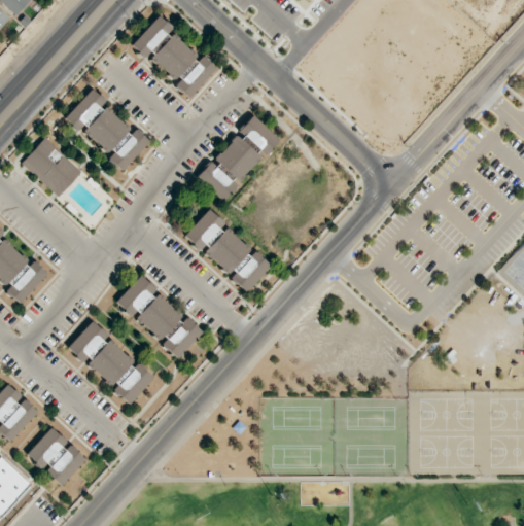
[(1,0),(21,13),(30,0),(1,0)]
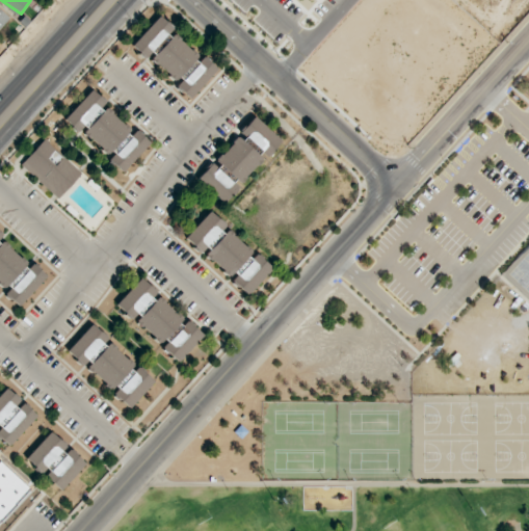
[(0,30),(12,17),(0,5),(0,30)]
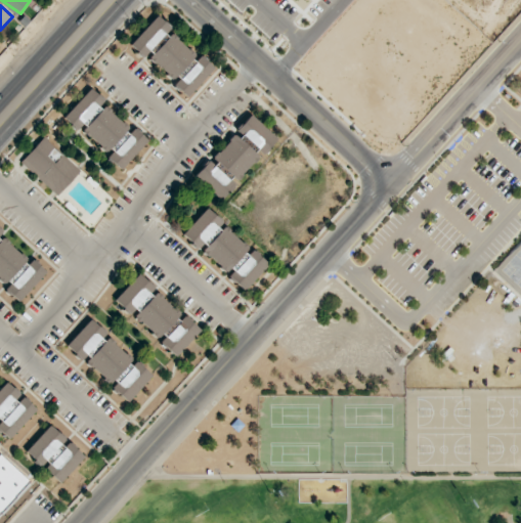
[(132,44),(145,56),(173,27),(160,14),(132,44)]
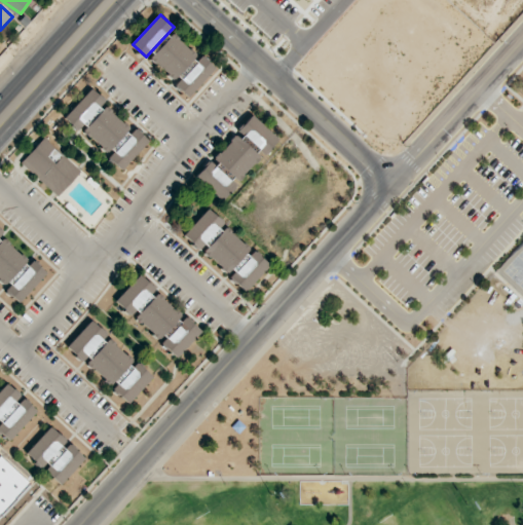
[(152,57),(175,78),(198,54),(175,32),(152,57)]
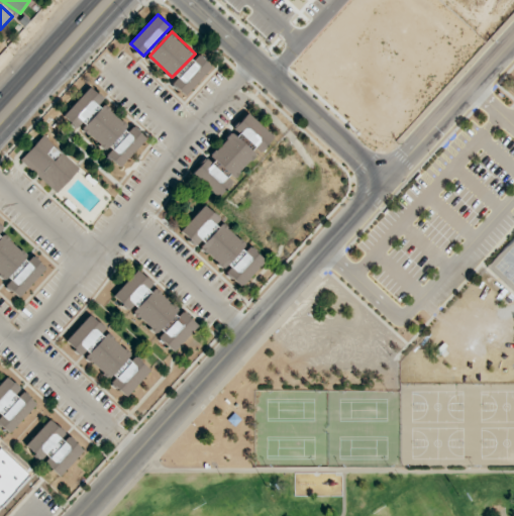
[(174,84),(187,95),(214,66),(201,54),(174,84)]
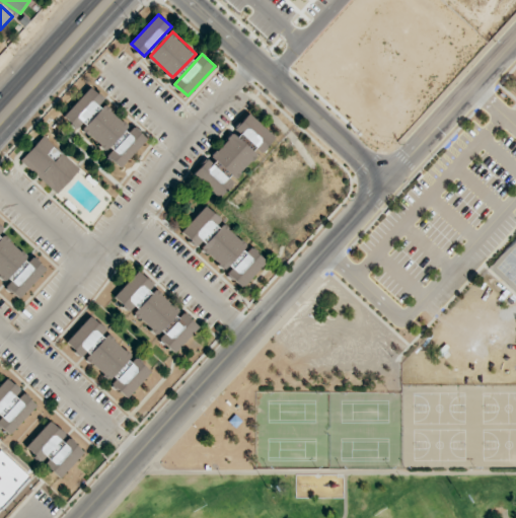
[(65,115),(80,129),(107,100),(93,86),(65,115)]
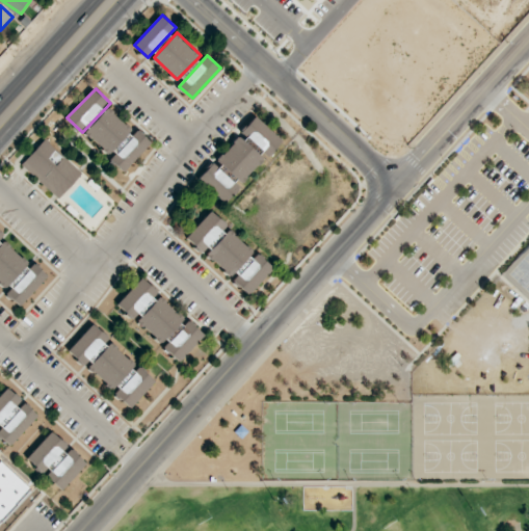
[(133,128),(110,106),(86,132),(109,153),(133,128)]
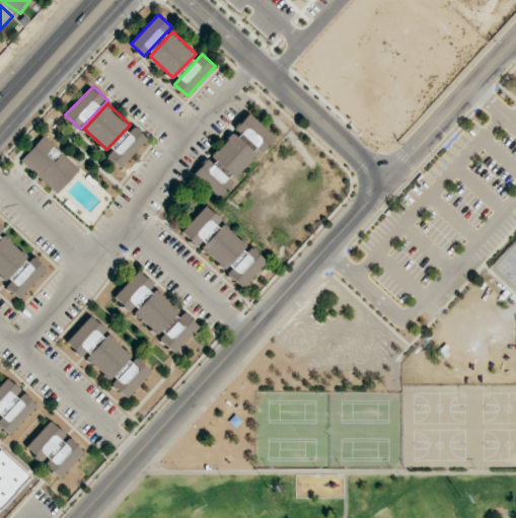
[(221,197),(261,153),(261,154),(277,136),(250,113),(211,157),(210,156),(195,173),(221,197)]
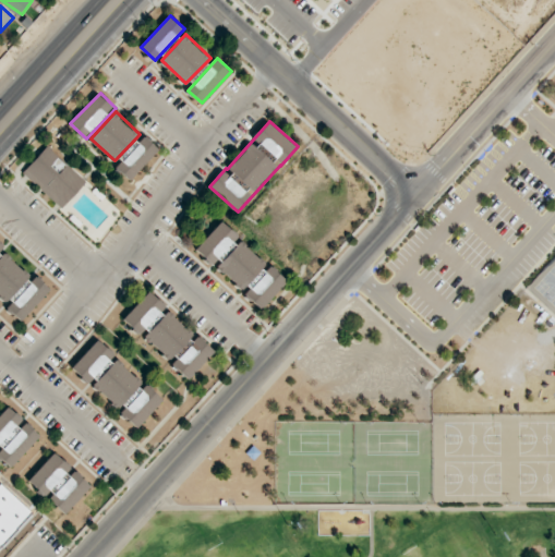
[(118,168),(131,180),(160,148),(146,135),(118,168)]
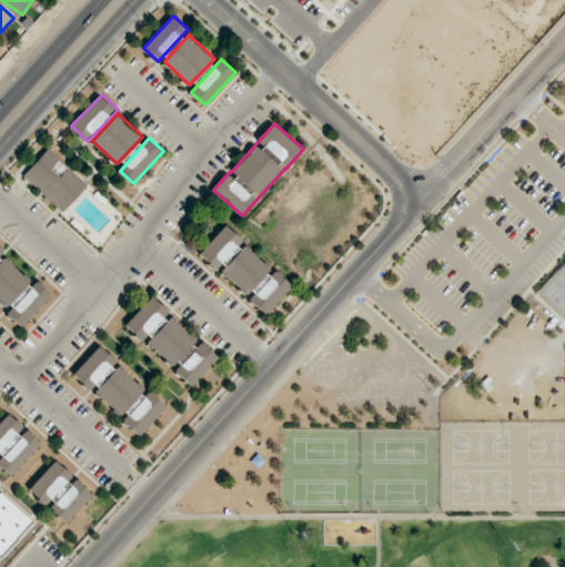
[(64,211),(90,184),(50,148),(26,174),(64,211)]
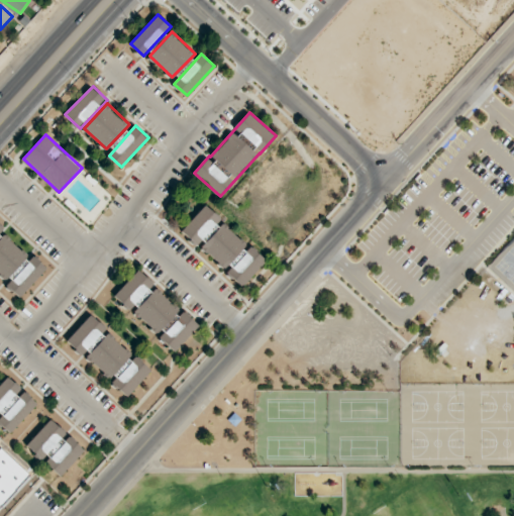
[(182,230),(198,244),(199,243),(225,268),(247,243),(223,220),(206,204),(182,230)]
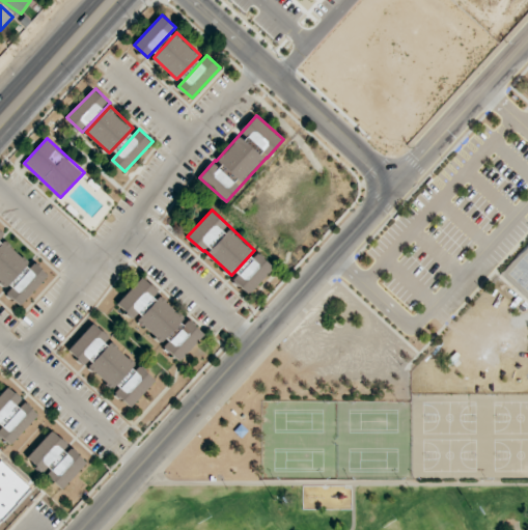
[(33,261),(4,240),(0,244),(0,279),(12,289),(33,261)]
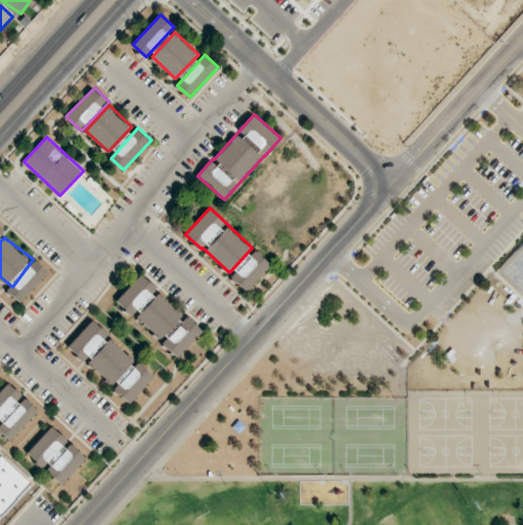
[(270,266),(253,250),(229,275),(248,291),(270,266)]
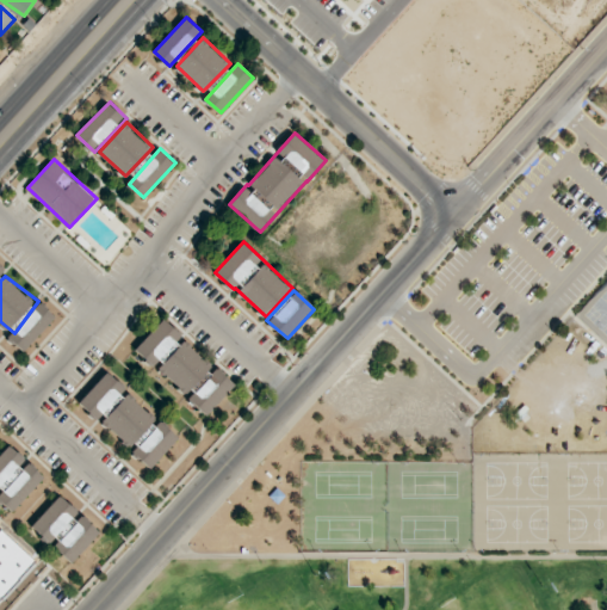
[(57,316),(42,302),(10,337),(24,351),(57,316)]
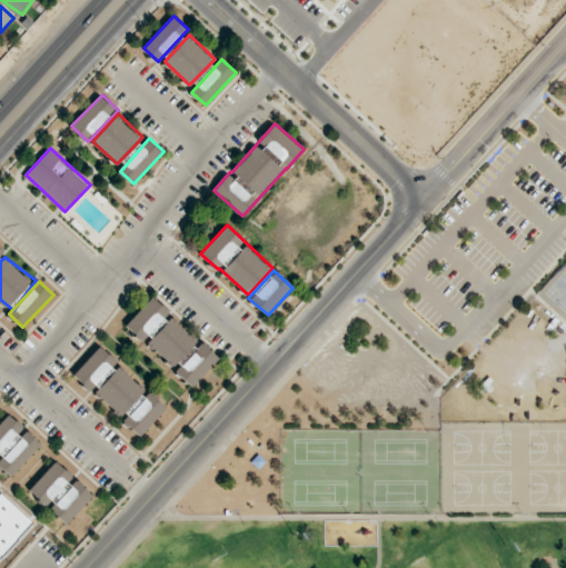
[(127,326),(147,342),(147,341),(176,367),(199,339),(170,315),(172,312),(154,296),(127,326)]
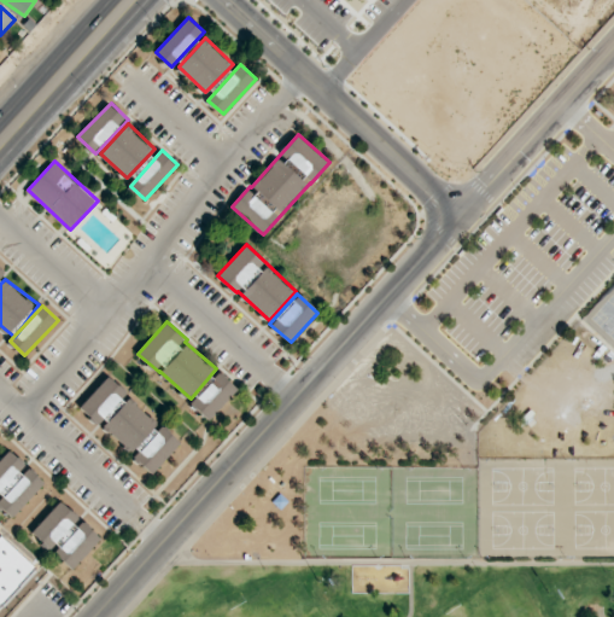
[(240,389),(222,372),(192,402),(210,420),(240,389)]
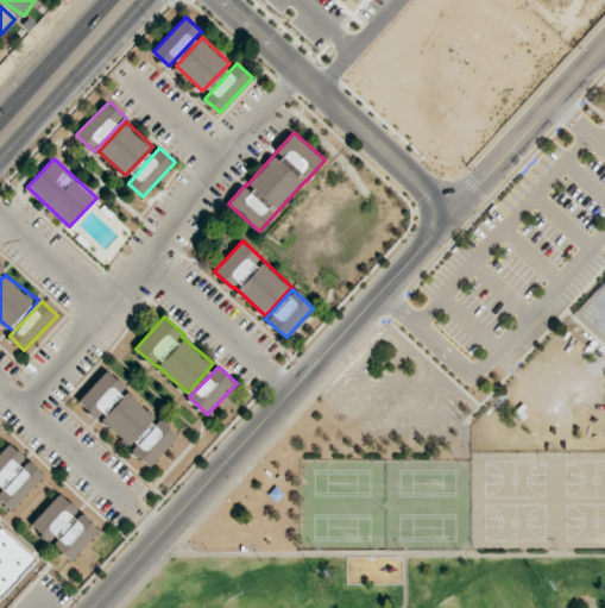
[(127,389),(128,388),(108,370),(80,400),(130,445),(156,415),(127,389)]
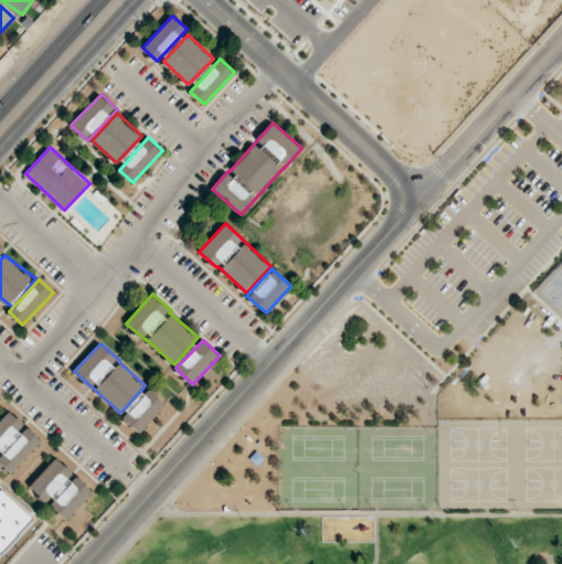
[(139,433),(167,404),(150,389),(123,417),(139,433)]
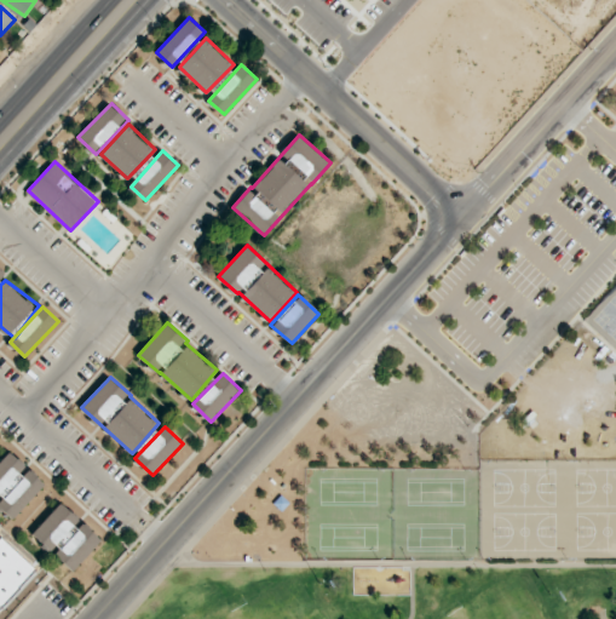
[(46,483),(29,466),(12,451),(0,463),(0,505),(13,519),(46,483)]
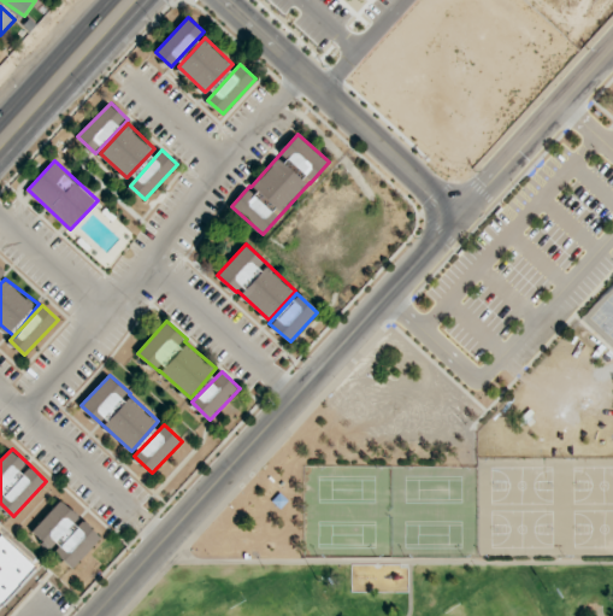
[(75,568),(102,537),(82,518),(83,517),(62,499),(34,531),(54,549),(75,568)]
